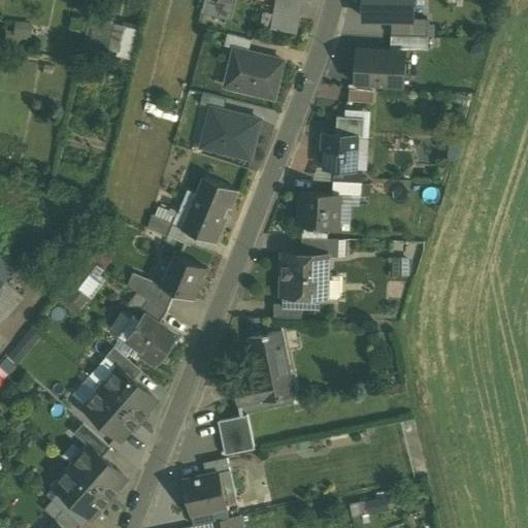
[(204,0),(202,10),(231,18),(234,0),(204,0)]
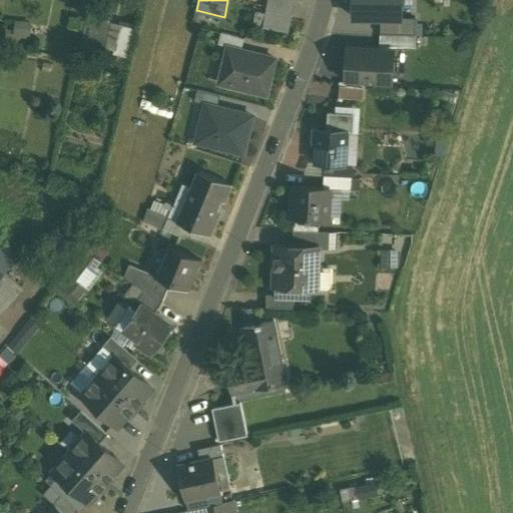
[(294,0),(267,0),(266,11),(291,16),(294,0)]
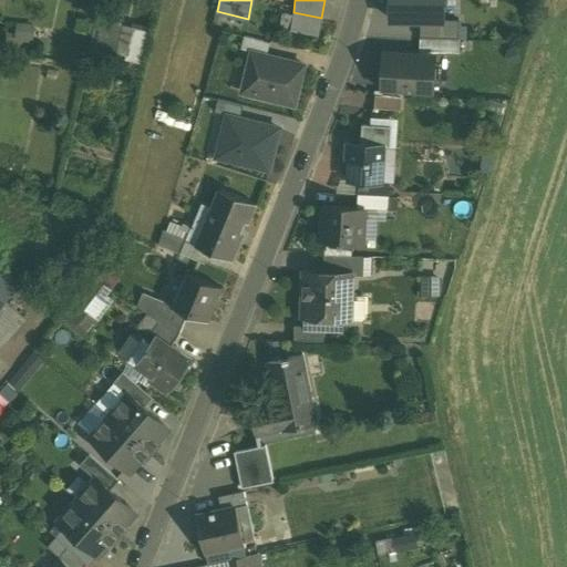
[(442,0),(391,0),(391,26),(420,26),(442,27),(442,22),(442,0)]
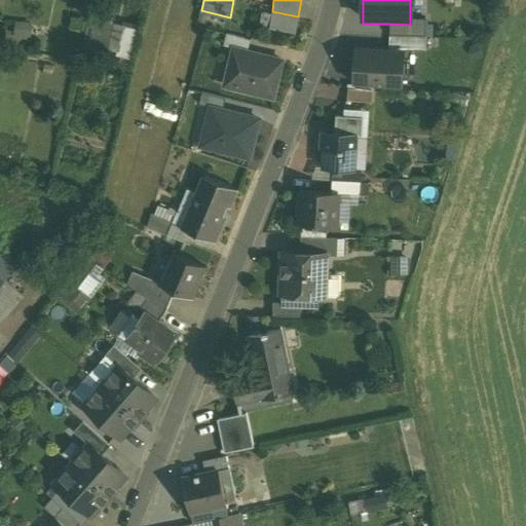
[(298,16),(272,11),(271,14),(269,27),(295,33),(298,16)]
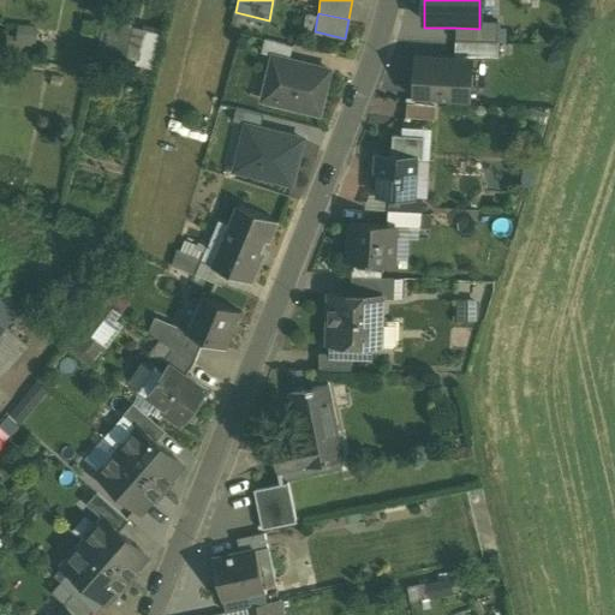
[(317,17),(309,15),(303,35),(314,39),(315,31),(317,17)]
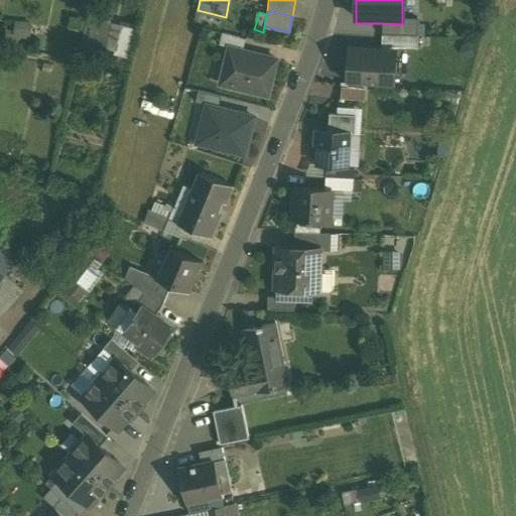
[(82,19),(71,17),(69,27),(80,29),(82,19)]
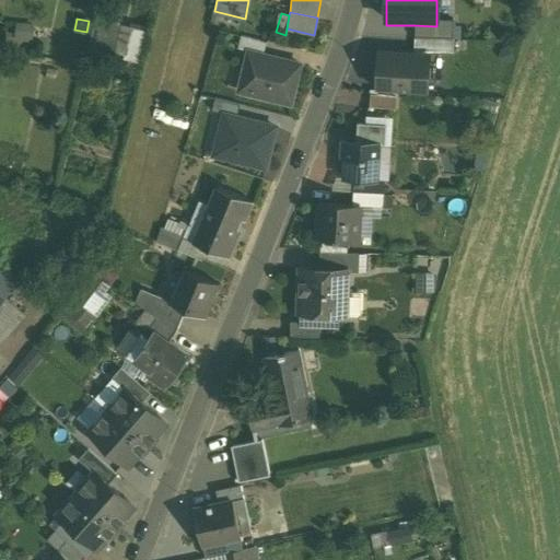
[(415,38),(453,39),(454,23),(436,22),(436,26),(415,25),(415,38)]
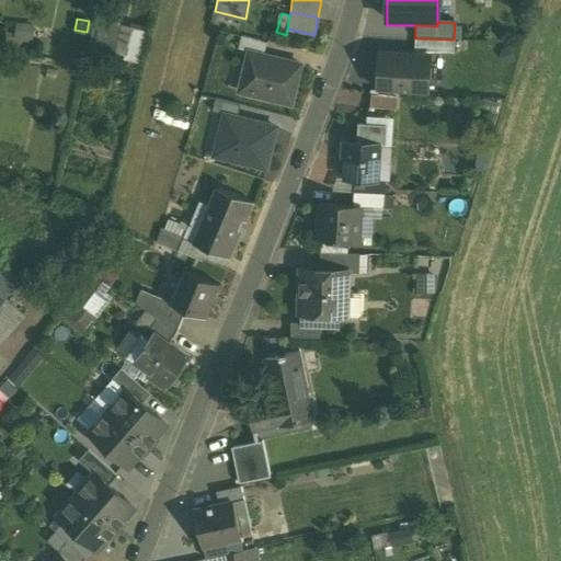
[(116,24),(115,56),(145,58),(147,26),(116,24)]
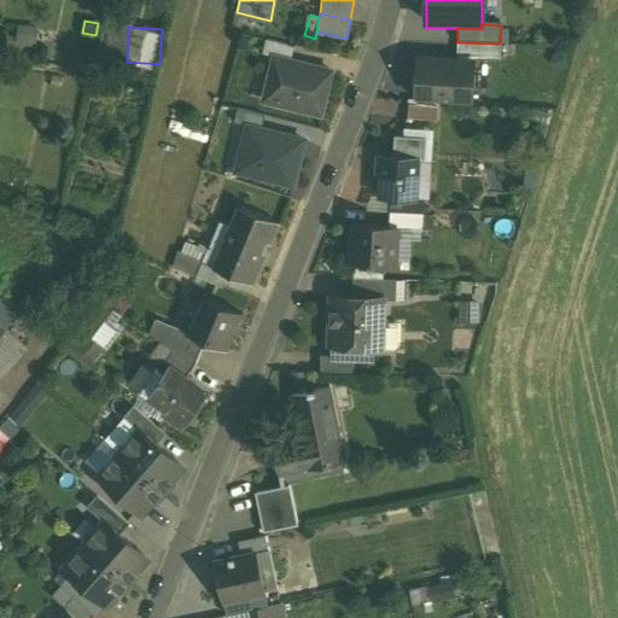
[(293,47),(267,40),(263,54),(275,57),(291,60),(293,47)]
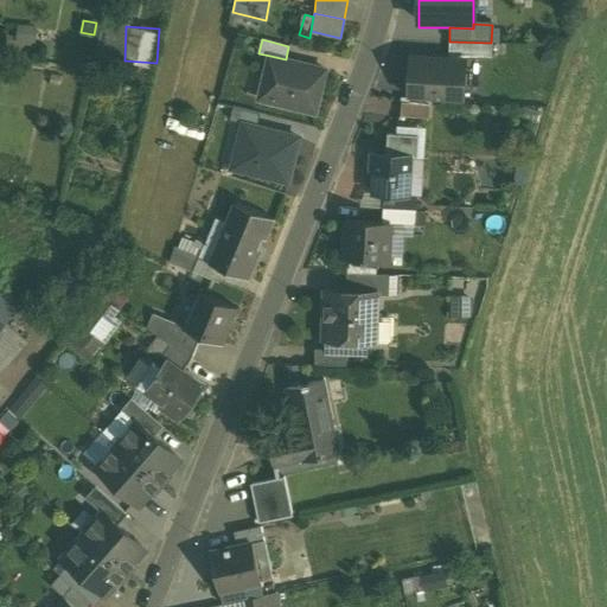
[(491,43),(449,42),(449,57),(491,57),(491,43)]
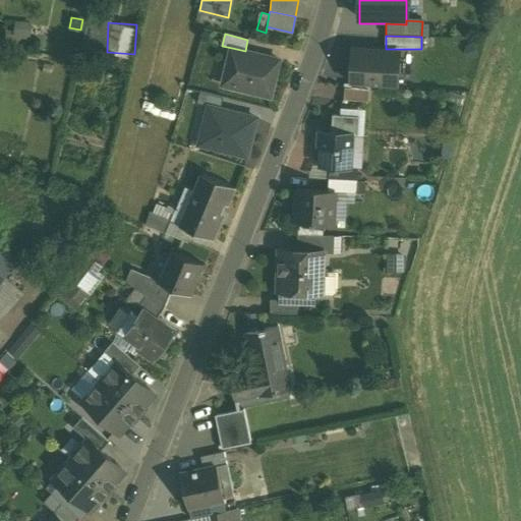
[(245,51),(232,48),(223,84),(270,97),(279,60),(245,51)]
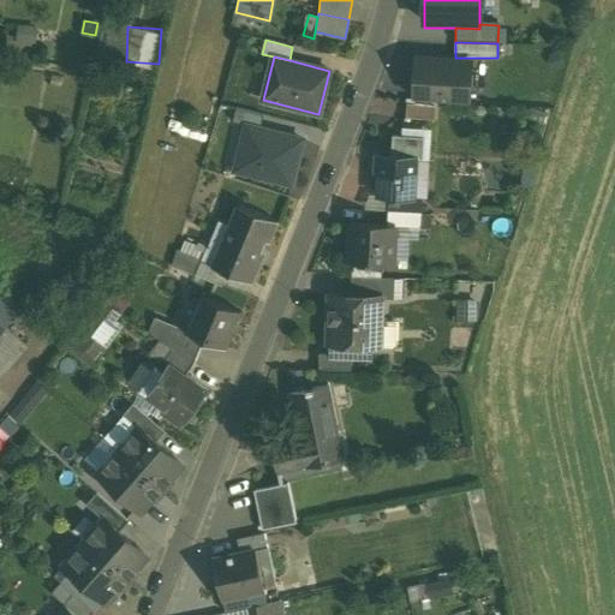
[(471,61),(417,58),(413,99),(469,102),(471,61)]
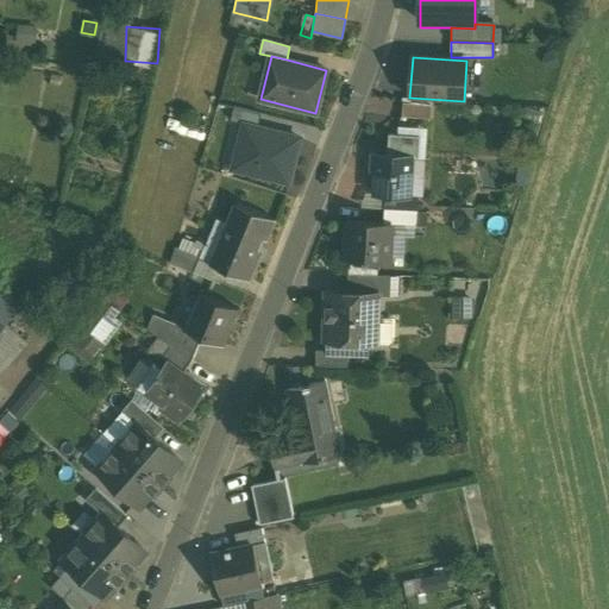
[(431,105),(403,102),(402,117),(429,119),(431,105)]
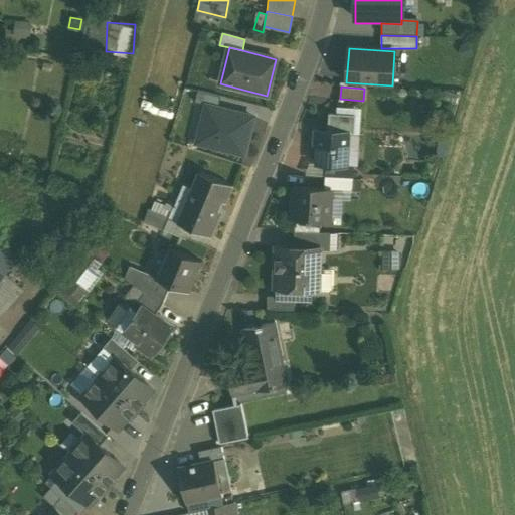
[(194,104),(217,110),(220,99),(197,93),(194,104)]
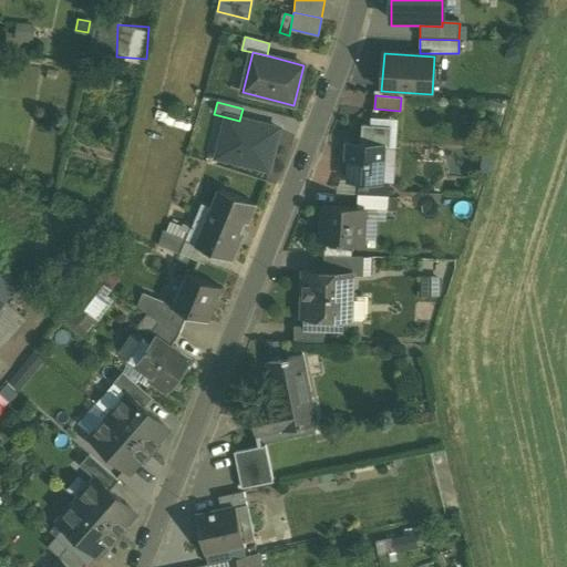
[(218,157),(269,171),(279,130),(239,121),(227,117),(218,157)]
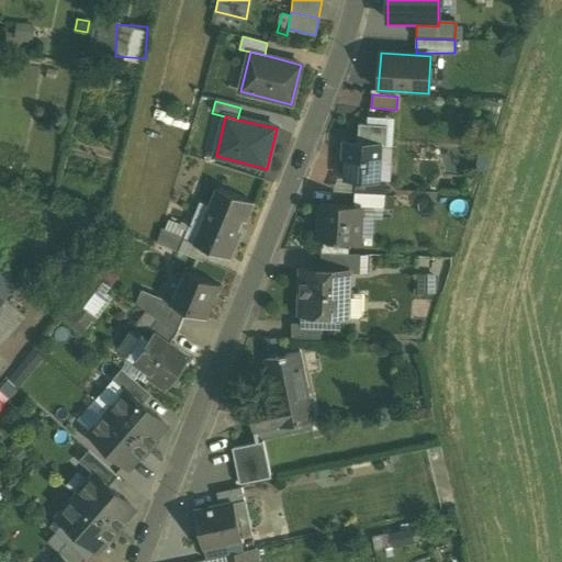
[(358,125),(357,143),(380,144),(389,144),(389,127),(358,125)]
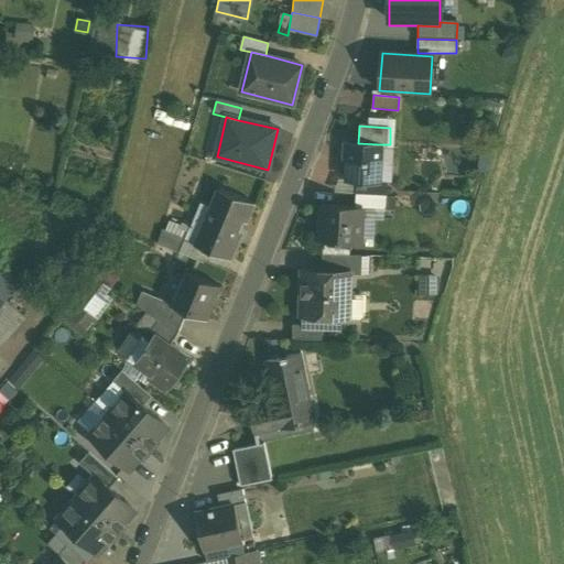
[(358,143),(348,142),(348,143),(350,144),(349,160),(347,159),(346,180),(356,180),(379,181),(379,180),(381,144),(358,143)]
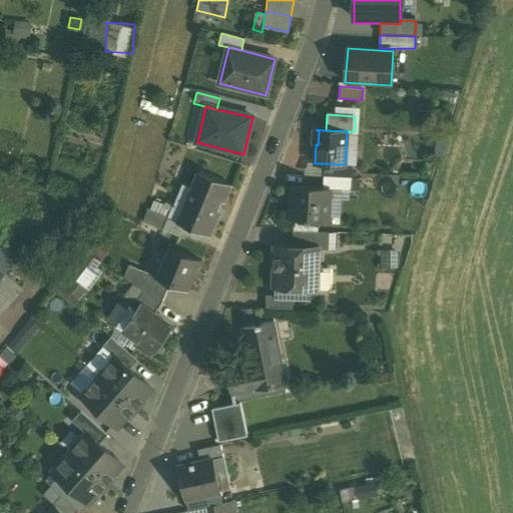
[(345,164),(324,163),(323,175),(351,176),(352,164),(345,163),(345,164)]
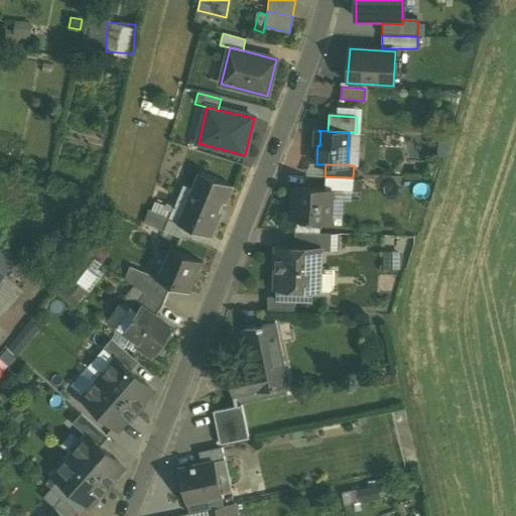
[(194,189),(179,223),(212,237),(219,219),(215,218),(227,187),(200,176),(194,189)]
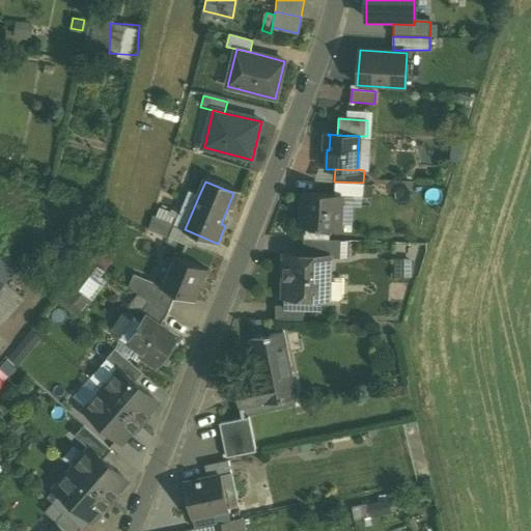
[(363,183),(334,182),(333,194),(341,194),(341,195),(363,197),(363,183)]
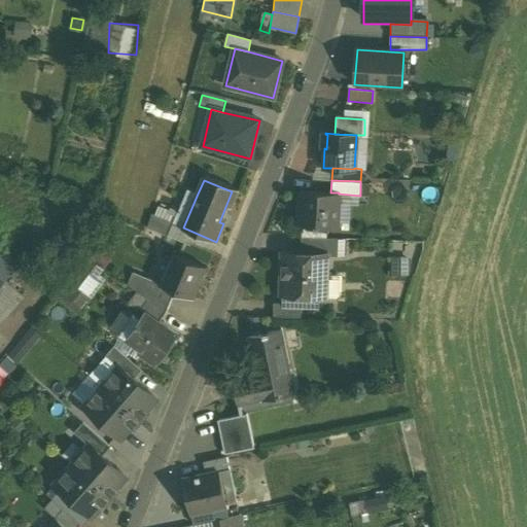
[(187,189),(179,211),(178,211),(175,216),(173,222),(174,222),(173,223),(183,227),(198,194),(187,189)]
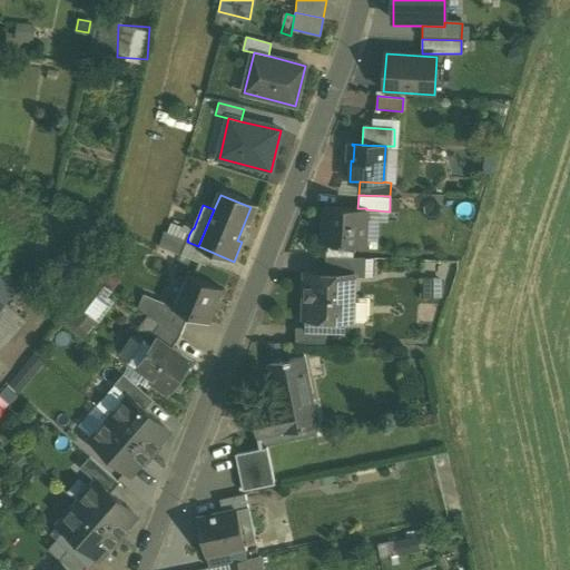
[(357,208),(324,206),(322,242),(341,243),(341,244),(364,245),(366,209),(366,208),(357,208)]
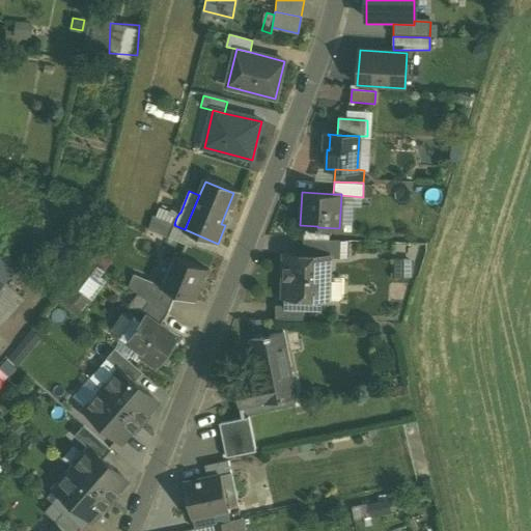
[(171,212),(160,207),(156,217),(174,224),(176,218),(170,216),(171,212)]
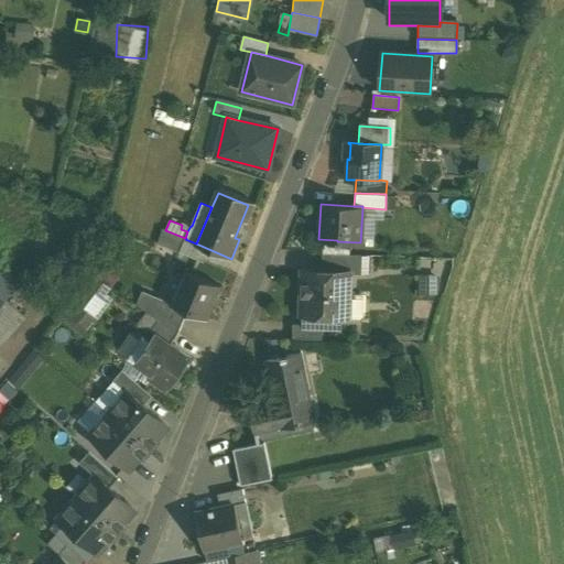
[(165,230),(162,229),(158,243),(180,252),(185,239),(186,238),(185,238),(165,230)]
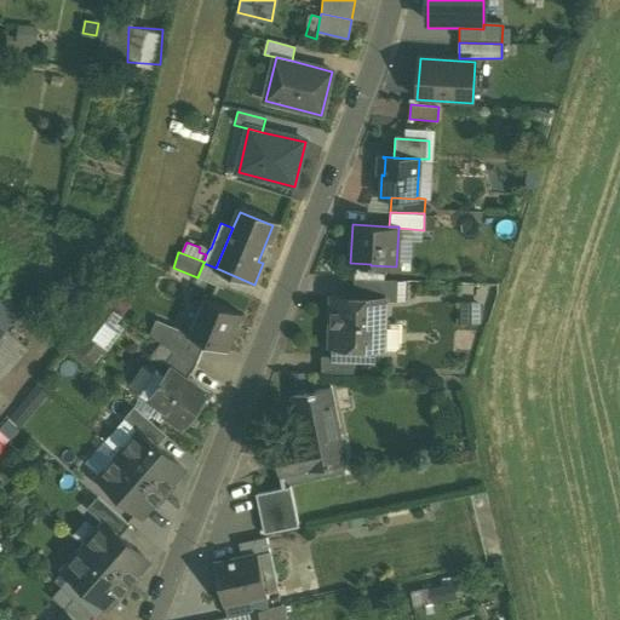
[(397,280),(354,279),(354,298),(385,299),(385,300),(397,300),(397,280)]
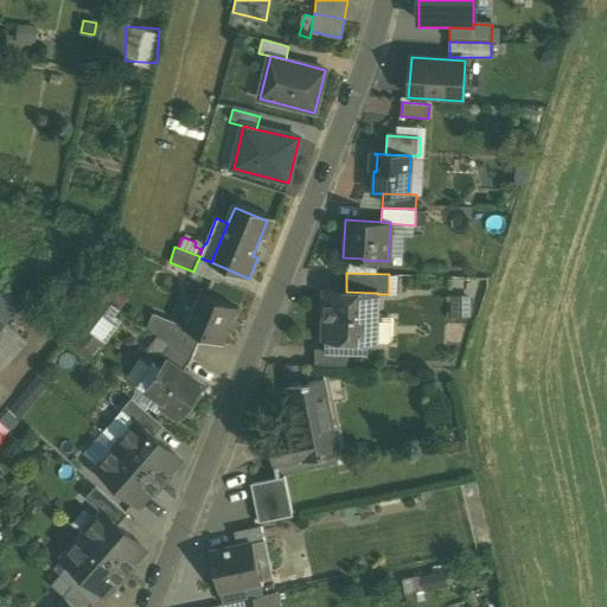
[(346,292),(327,291),(326,291),(325,292),(325,293),(324,338),(375,339),(377,294),(377,293),(346,292)]
